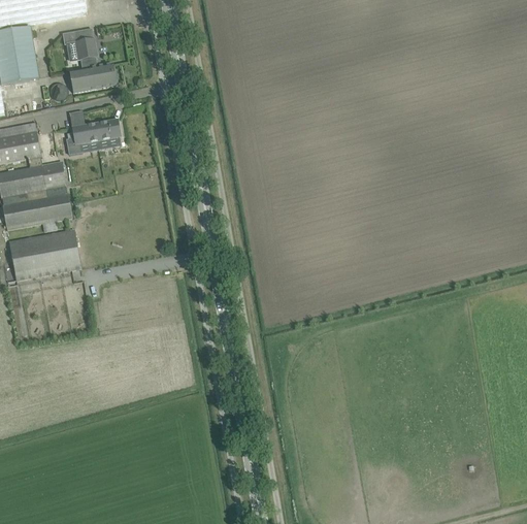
[(0,112),(4,112),(0,87),(0,26),(86,11),(84,0),(0,0),(0,112)]
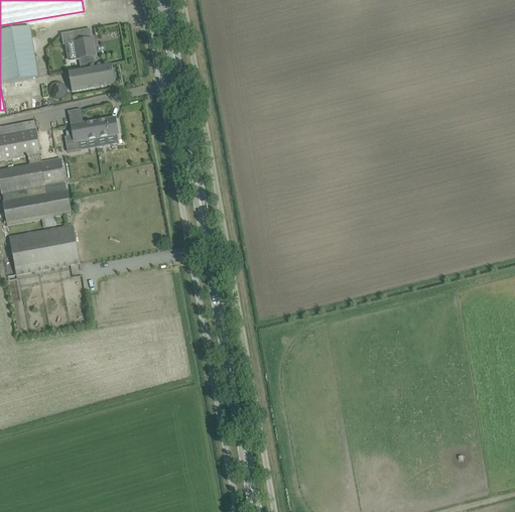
[(0,77),(1,82),(37,76),(29,24),(0,29),(0,77)]
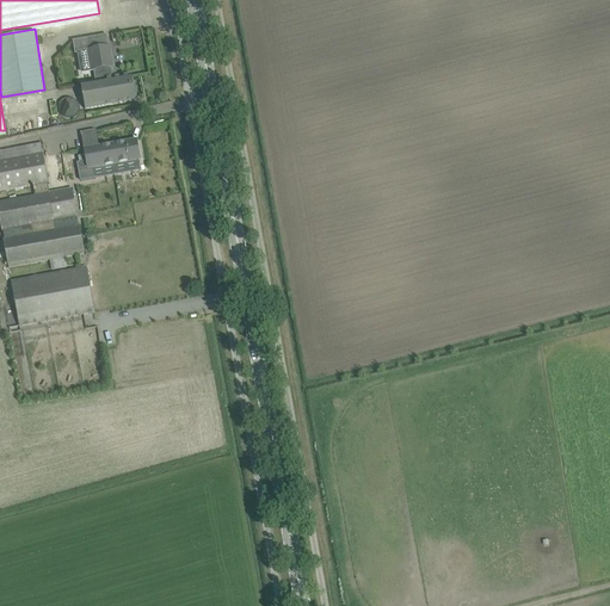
[(86,35),(72,37),(73,45),(87,43),(86,35)]
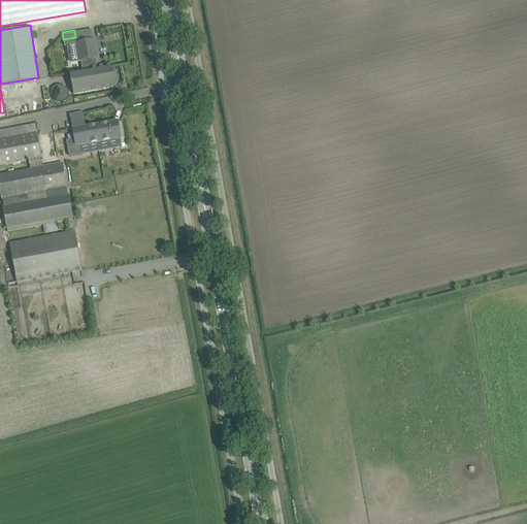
[(113,63),(97,65),(95,55),(96,55),(93,37),(76,39),(79,58),(81,68),(70,70),(73,91),(117,83),(113,63)]
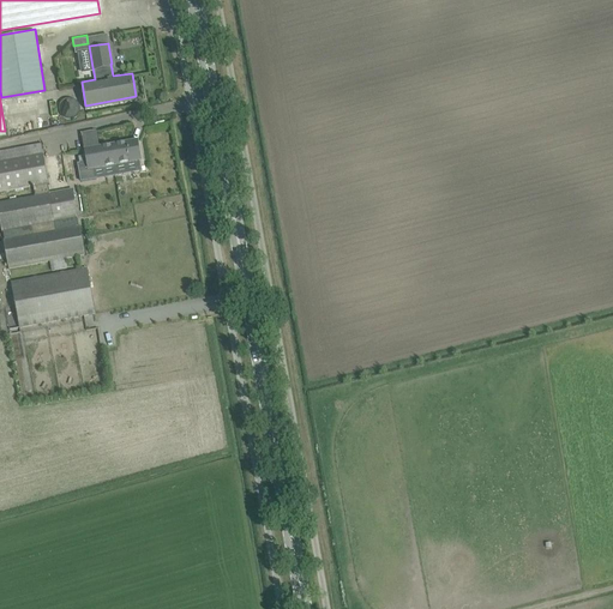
[(59,100),(64,114),(79,109),(74,95),(59,100)]
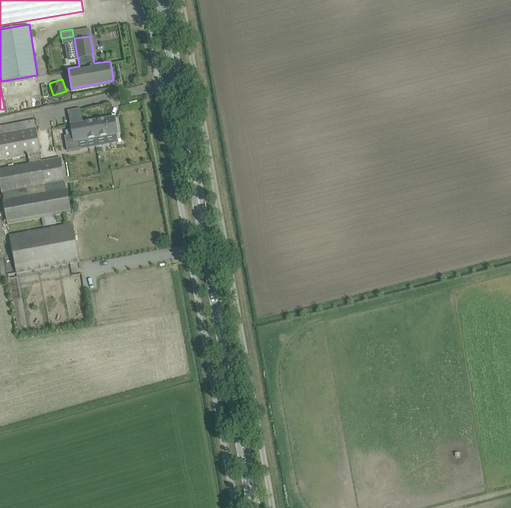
[(72,139),(73,145),(82,144),(81,137),(97,134),(107,133),(117,131),(114,114),(104,115),(81,119),(69,121),(72,139)]
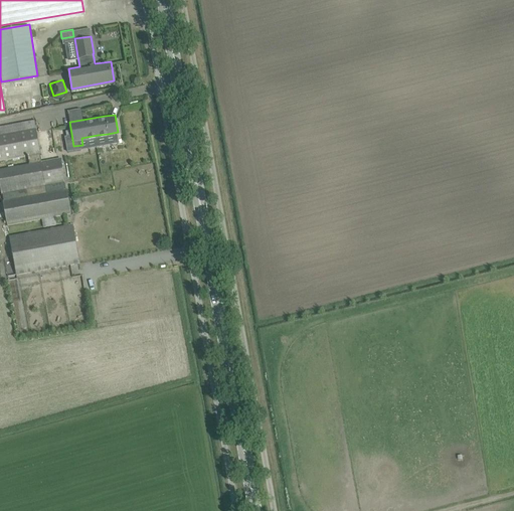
[(41,159),(39,151),(39,150),(33,118),(23,120),(25,129),(0,133),(0,157),(27,153),(28,161),(0,166),(0,186),(1,191),(3,198),(2,198),(6,222),(40,215),(42,224),(55,222),(53,213),(69,210),(65,186),(65,187),(63,179),(64,179),(60,156),(41,159)]
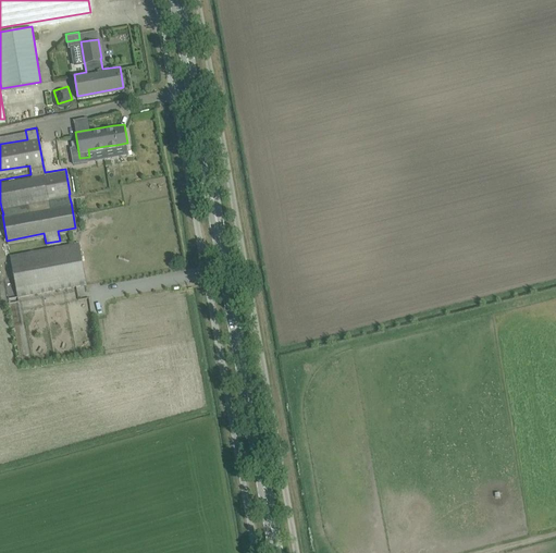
[(16,294),(85,281),(78,241),(10,253),(16,294)]
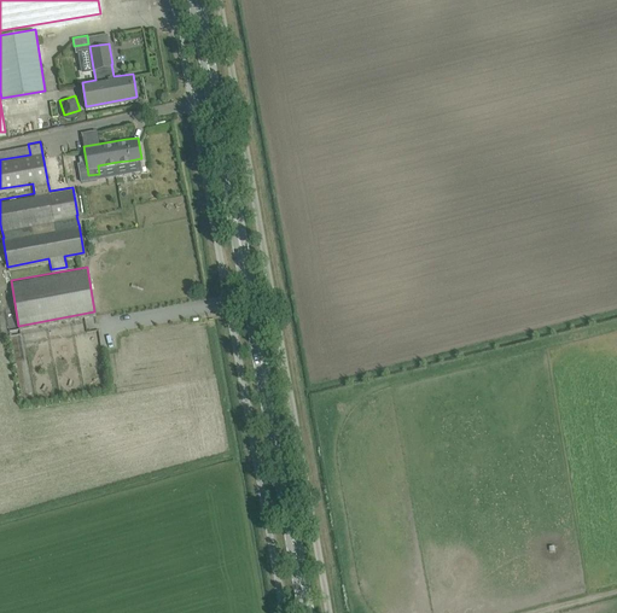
All buildings are outlined.
